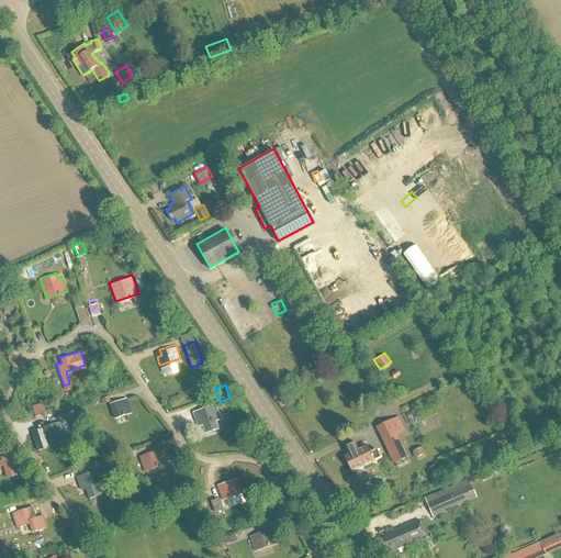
[(99,393),(101,401),(110,399),(108,391),(99,393)]
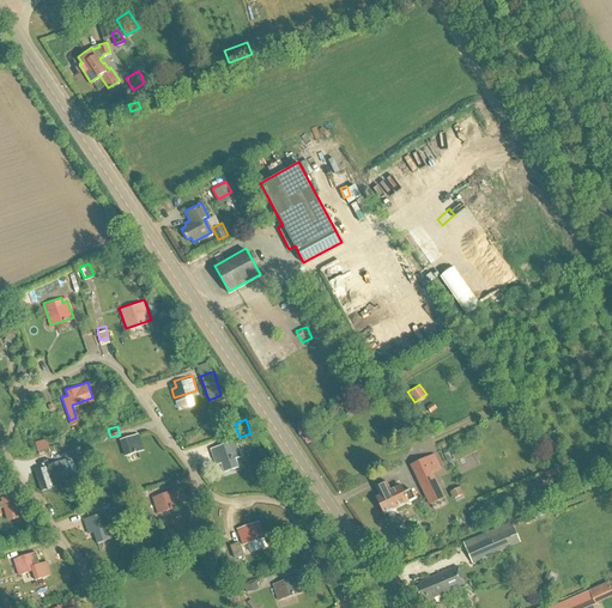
[(123,454),(141,448),(137,433),(119,439),(123,454)]
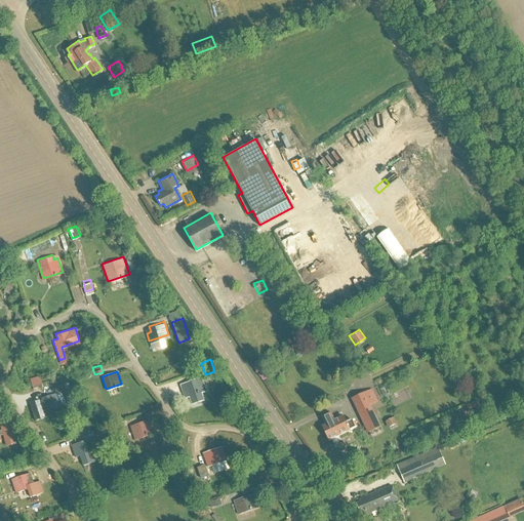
[(39,373),(30,376),(32,385),(42,382),(39,373)]
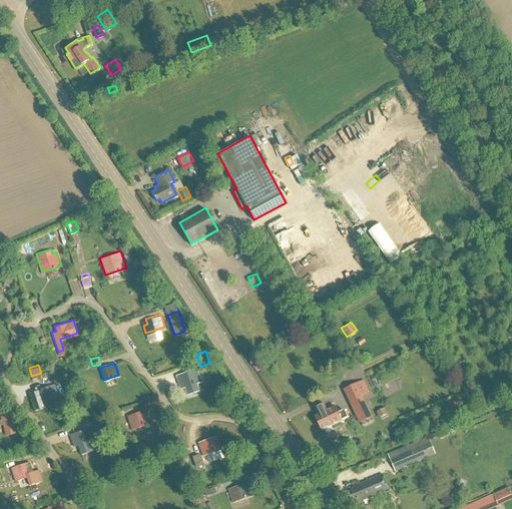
[(179,387),(184,385),(199,381),(194,368),(175,374),(179,387)]
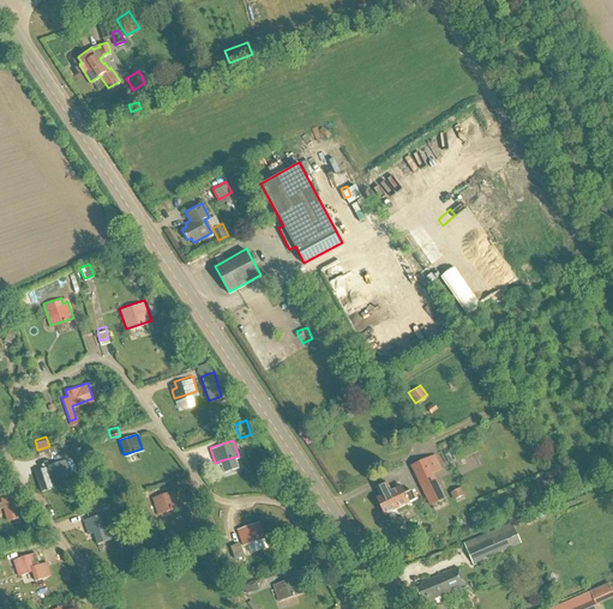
[(436,453),(413,464),(431,504),(444,498),(431,471),(442,466),(436,453)]
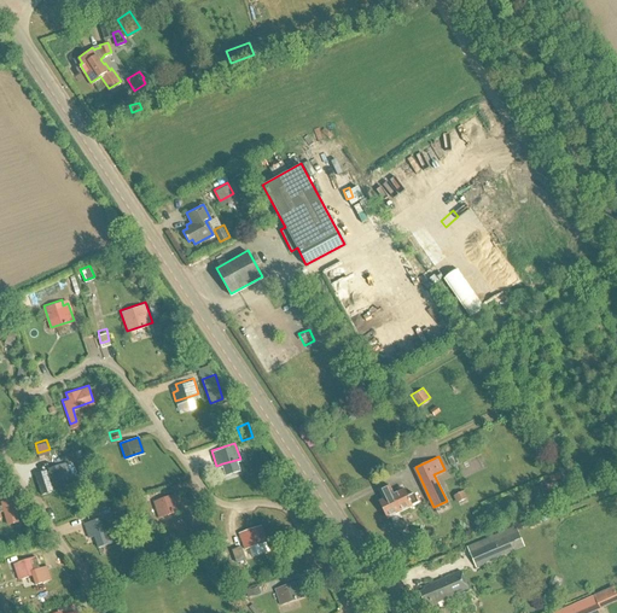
[(48,479),(51,478),(53,483),(70,477),(64,461),(47,467),(50,472),(46,473),(45,467),(30,472),(38,494),(51,489),(48,479)]
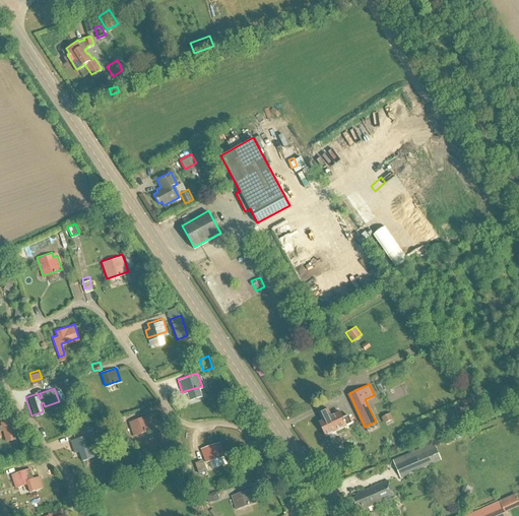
[(471,394),(461,398),(463,403),(473,399),(471,394)]
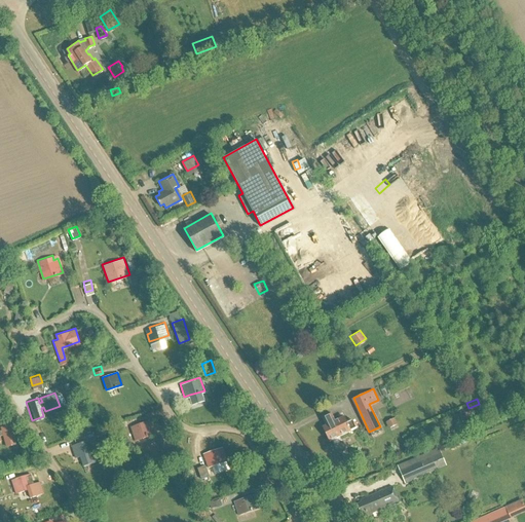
[(321,415),(325,423),(322,424),(329,441),(359,427),(355,422),(354,423),(352,419),(346,422),(343,417),(334,421),(330,411),(321,415)]
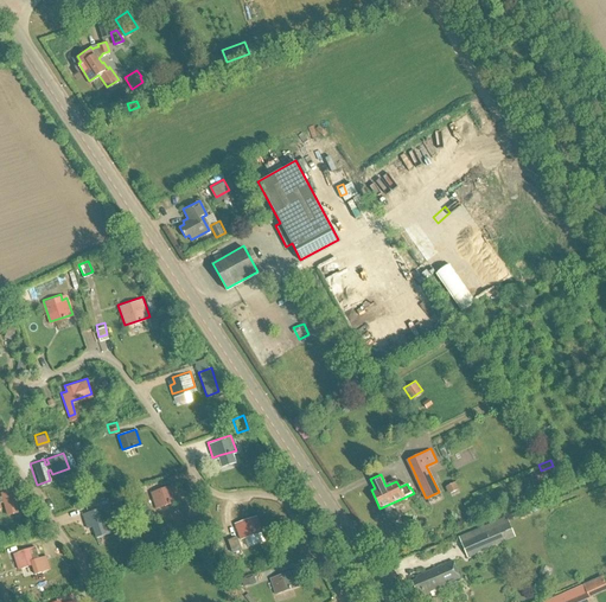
[(454,479),(445,485),(448,492),(458,486),(454,479)]
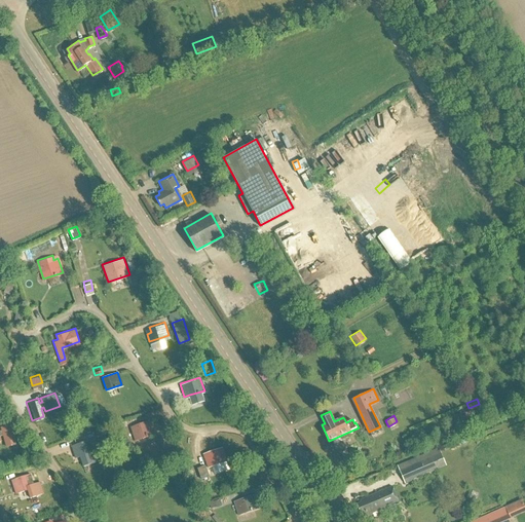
[(133,438),(152,432),(148,419),(133,424),(134,429),(130,431),(133,438)]
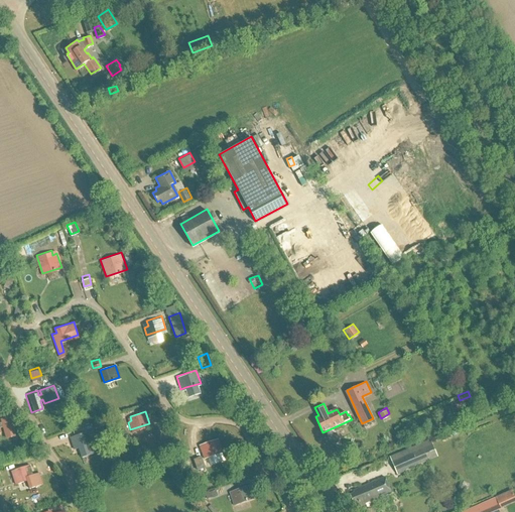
[(0,422),(1,422),(5,435),(13,432),(8,415),(0,418),(0,419),(0,422)]
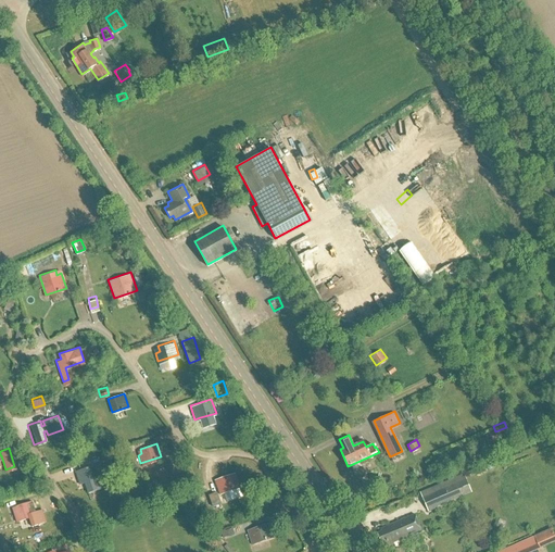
[(108,461),(105,452),(98,454),(100,464),(108,461)]
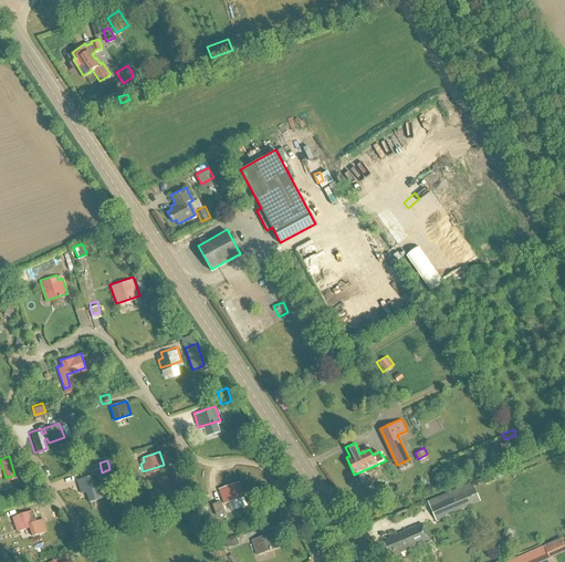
[(80,491),(84,490),(87,499),(105,492),(97,471),(80,477),(76,478),(80,491)]
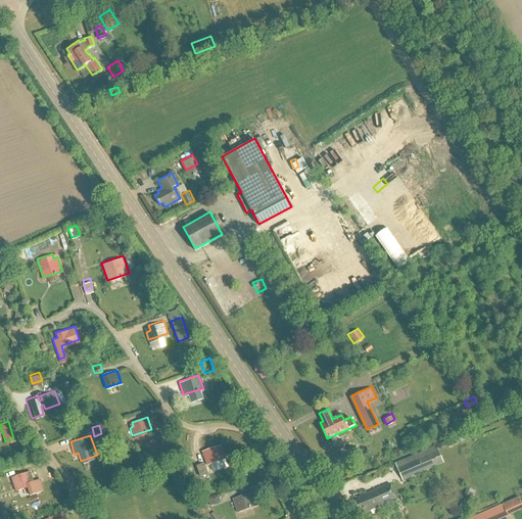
[(162,442),(160,450),(168,453),(171,445),(162,442)]
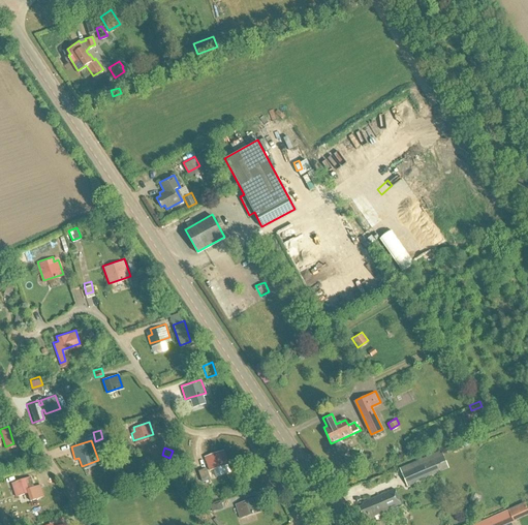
[(208,468),(226,462),(222,449),(208,454),(210,458),(205,460),(208,468)]
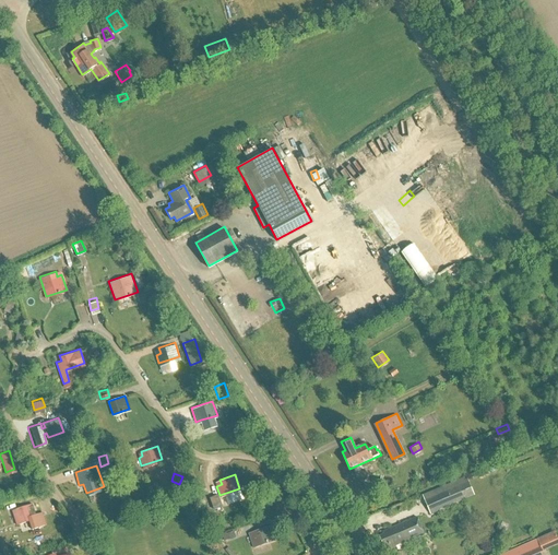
[(466,475),(423,493),(430,512),(441,508),(440,506),(474,493),(466,475)]
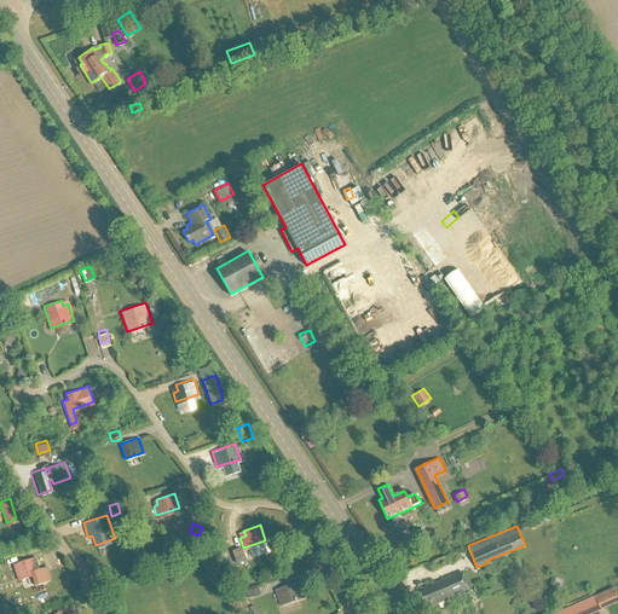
[(217,540),(208,548),(217,557),(225,550),(217,540)]
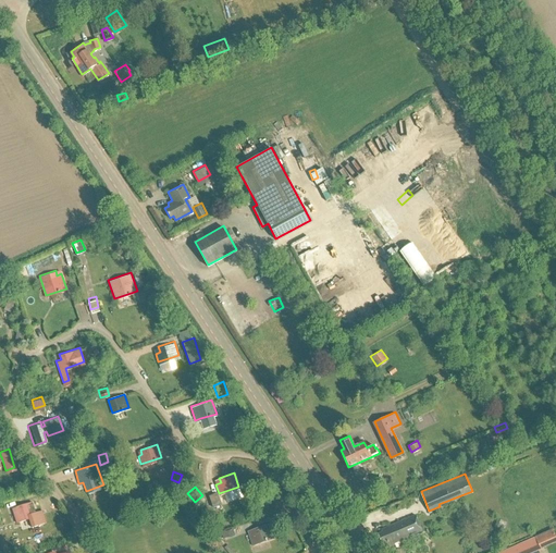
[(210,500),(212,505),(221,502),(219,496),(210,500)]
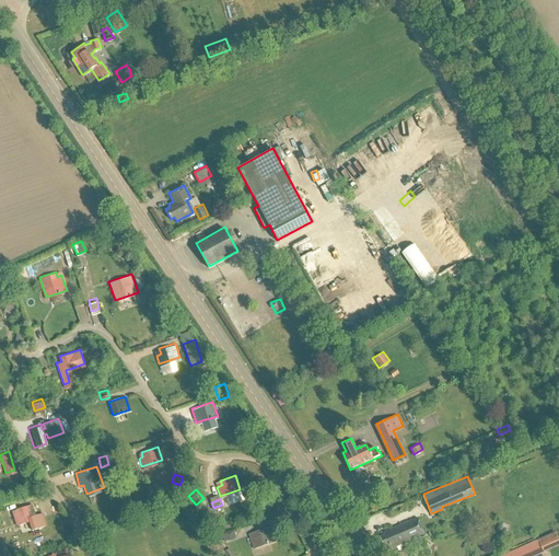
[(11,510),(12,516),(15,524),(36,518),(31,504),(14,508),(11,510)]
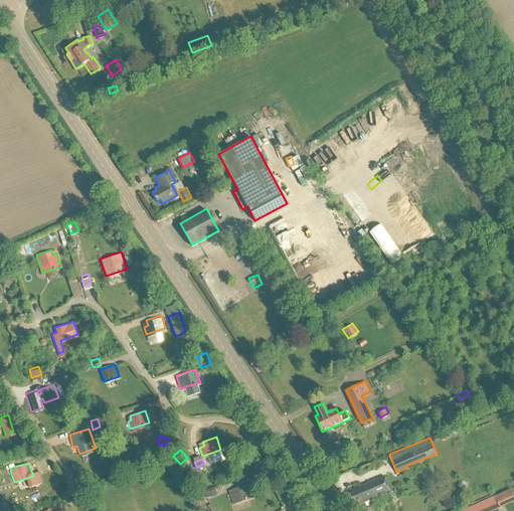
[(367,502),(376,499),(376,497),(390,492),(384,477),(352,489),(353,491),(349,493),(353,502),(355,507),(364,503),(367,509),(362,510),(371,510),(370,508),(367,502)]
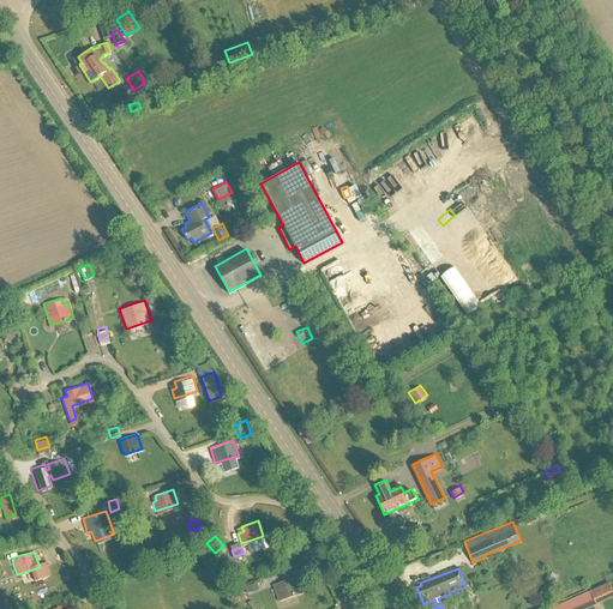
[(298,574),(272,583),(277,598),(302,591),(298,574)]
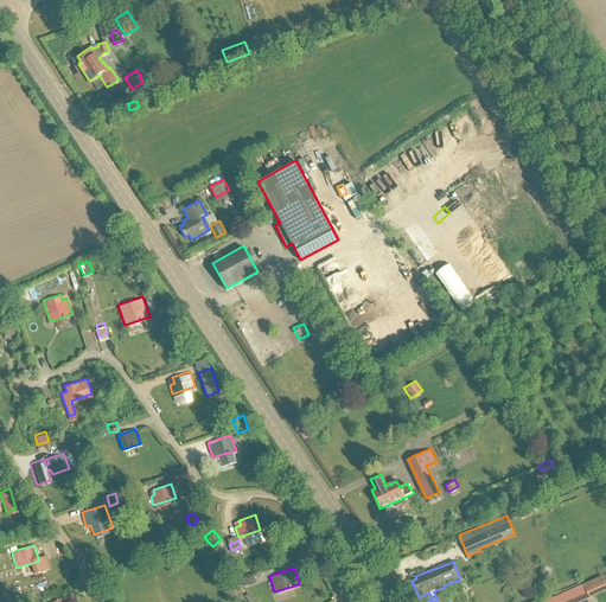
[(243,583),(255,580),(253,574),(246,576),(244,575),(241,576),(243,583)]
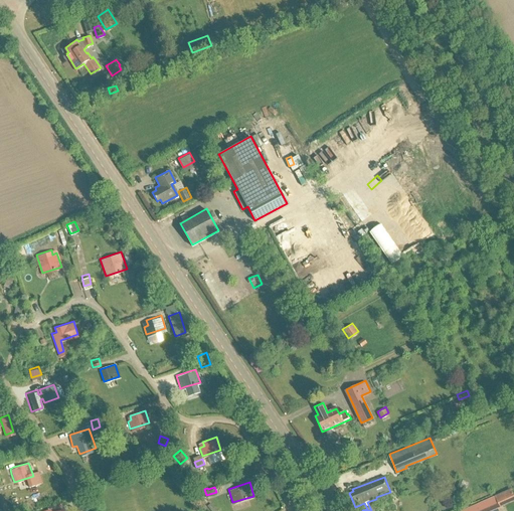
[(464,507),(465,510),(501,510),(494,494),(464,507)]
